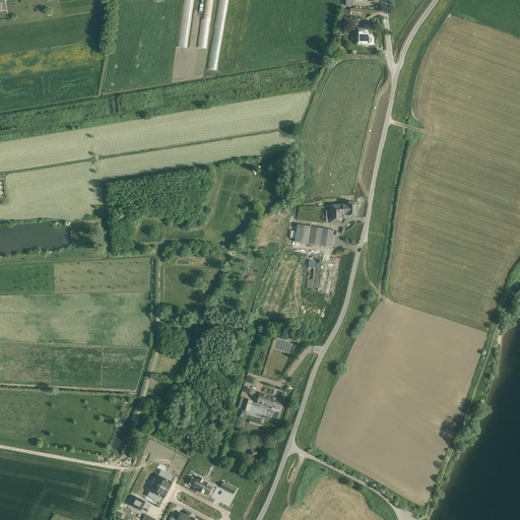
[(371,42),(372,42),(372,35),(369,35),(369,29),(361,29),(360,36),(359,36),(359,43),(363,43),(363,44),(371,44),(371,42)]
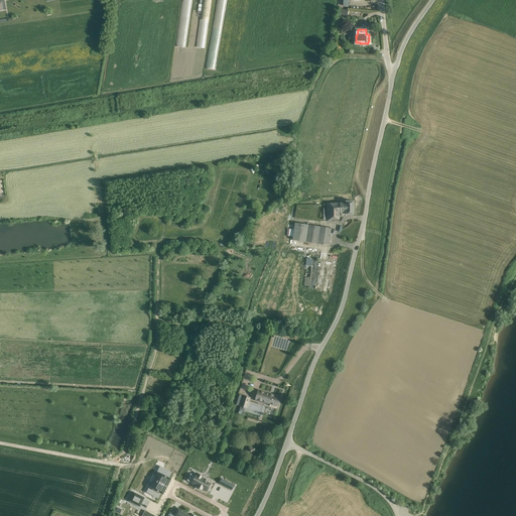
[(346,203),(327,204),(327,221),(331,221),(331,216),(342,216),(342,214),(346,214),(346,215),(353,215),(354,202),(346,202),(346,203)]
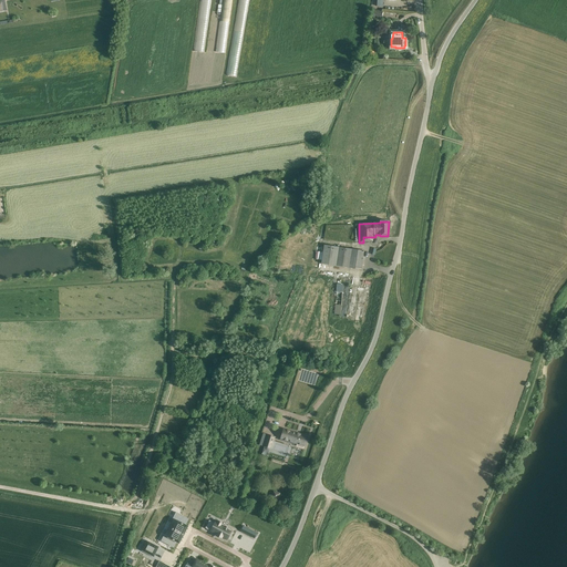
[(325,245),(321,264),(361,269),(364,251),(325,245)]
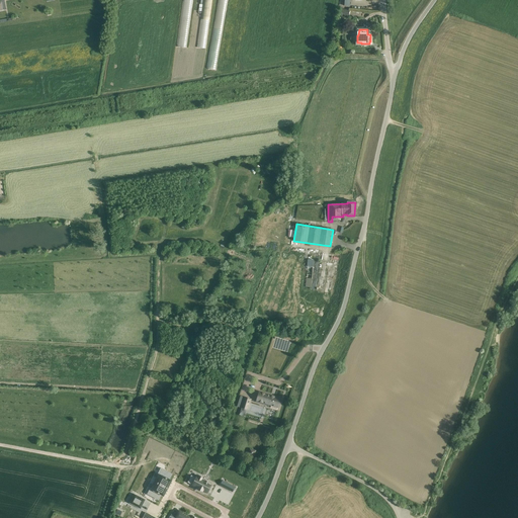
[(268,406),(269,405),(271,406),(270,408),(277,410),(277,408),(278,408),(281,399),(259,393),(256,402),(268,406)]
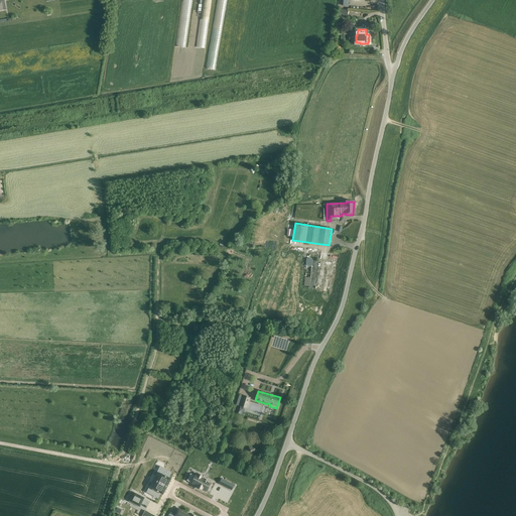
[(244,396),(241,406),(247,408),(250,398),(244,396)]
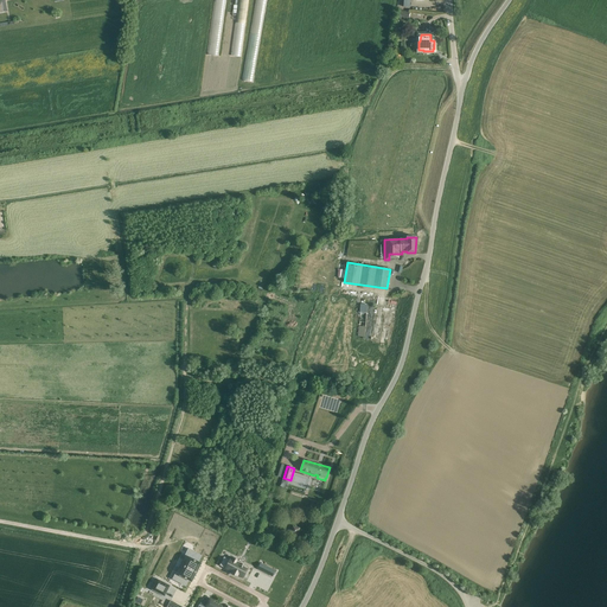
[(172,579),(185,586),(189,580),(191,581),(195,575),(193,575),(197,569),(198,569),(200,563),(198,562),(202,556),(189,549),(185,555),(189,557),(186,562),(183,561),(179,568),(181,569),(179,575),(176,573),(172,579)]
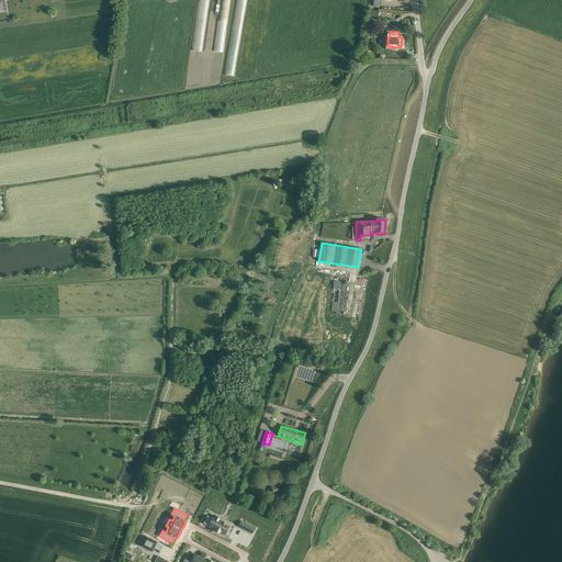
[(208,516),(203,524),(215,530),(214,531),(220,534),(220,532),(225,535),(231,525),(224,523),(223,524),(217,521),(220,518),(215,516),(214,517),(214,516),(213,518),(208,516)]
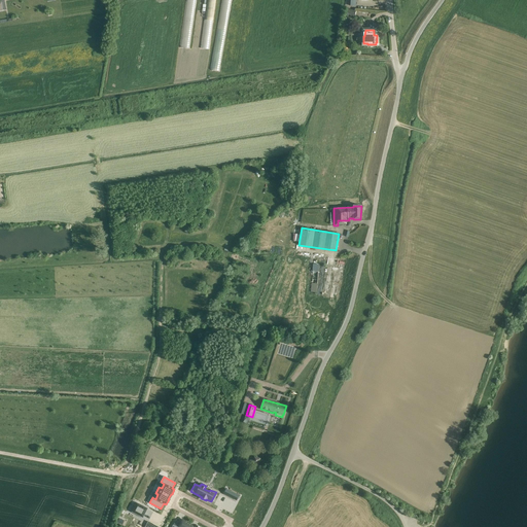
[(239,496),(226,490),(223,494),(237,501),(239,496)]
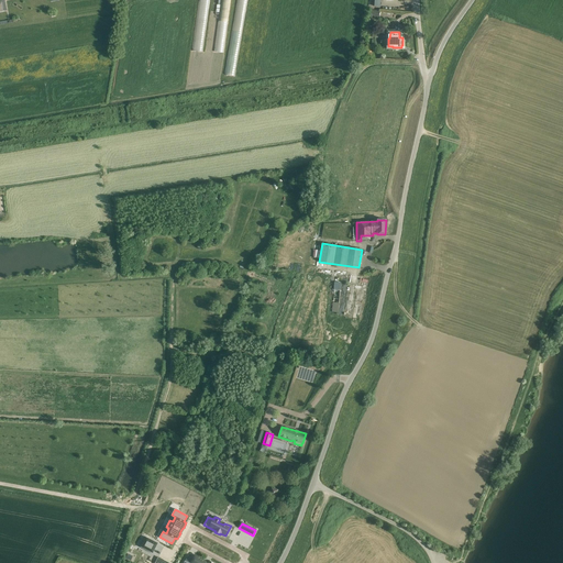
[(141,547),(141,548),(152,553),(153,553),(153,552),(154,551),(157,543),(146,538),(146,537),(145,538),(141,547)]
